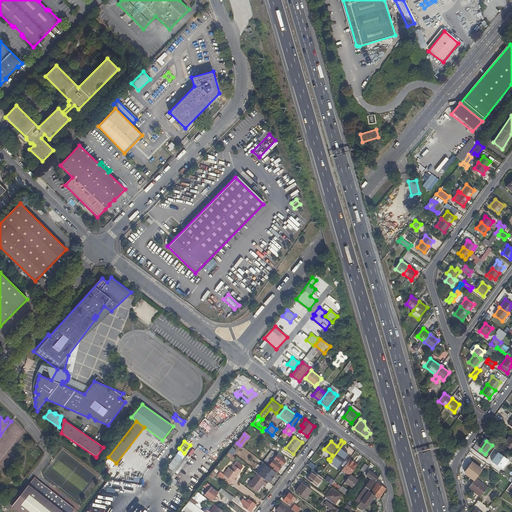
[(347,459),(350,454),(342,449),(336,456),(344,462),(347,459)]
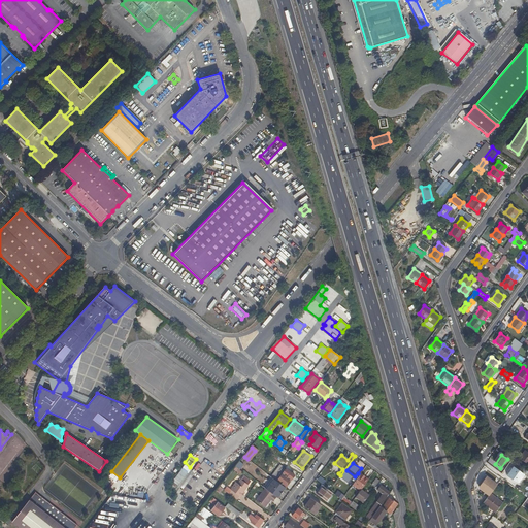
[(195,471),(184,464),(171,482),(183,490),(195,471)]
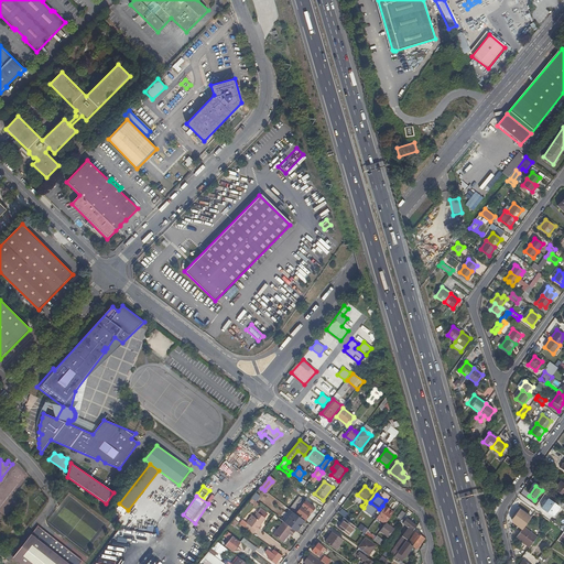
[(228,509),(234,500),(231,498),(228,502),(225,500),(221,506),(228,509)]
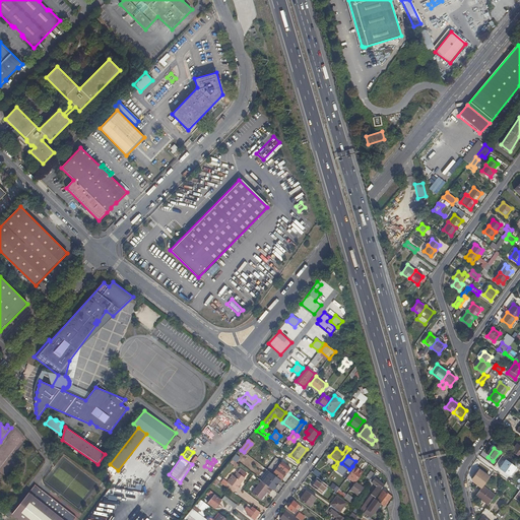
[(274,466),(277,468),(272,474),(281,480),(290,468),(279,460),(274,466)]
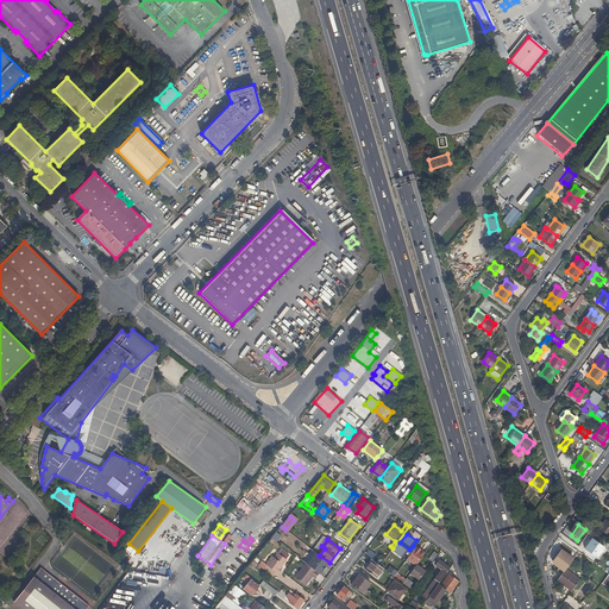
[(602,546),(592,539),(585,548),(595,554),(602,546)]
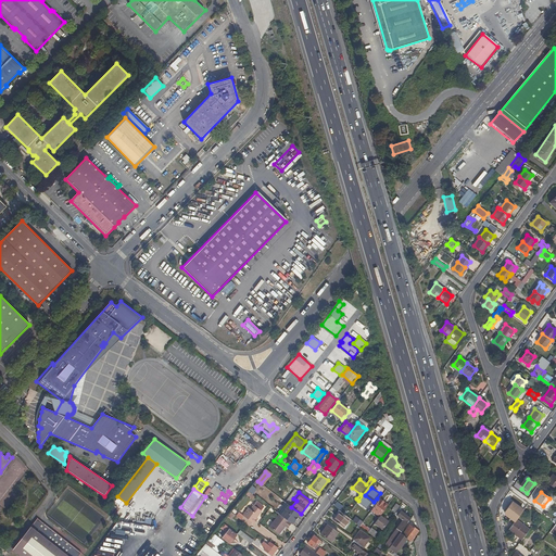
[(375,506),(375,507),(373,510),(380,516),(381,515),(387,506),(388,506),(380,500),(379,501),(375,506)]
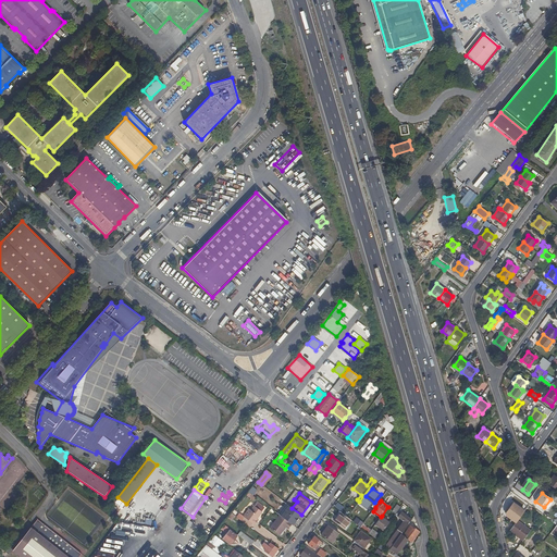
[(245,518),(242,521),(250,528),(254,524),(256,525),(259,521),(257,519),(264,508),(257,503),(255,506),(254,505),(251,508),(249,507),(243,516),(245,518)]
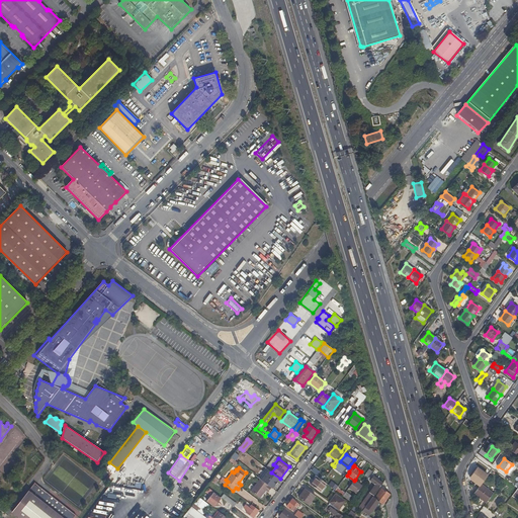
[(481,485),(488,476),(477,467),(469,477),(470,480),(480,487),(481,485)]
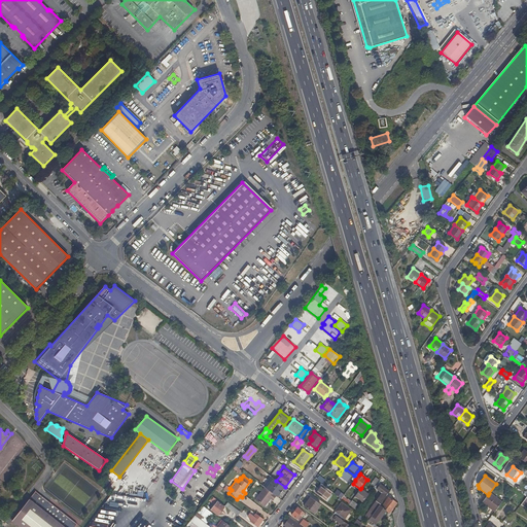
[(273,478),(266,489),(276,496),(278,497),(285,487),(276,481),(273,478)]
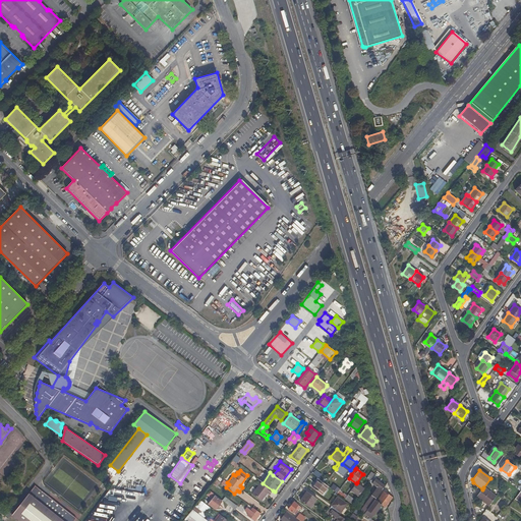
[(326,484),(317,478),(313,483),(314,484),(312,488),(321,495),(323,490),(325,491),(329,486),(326,484)]
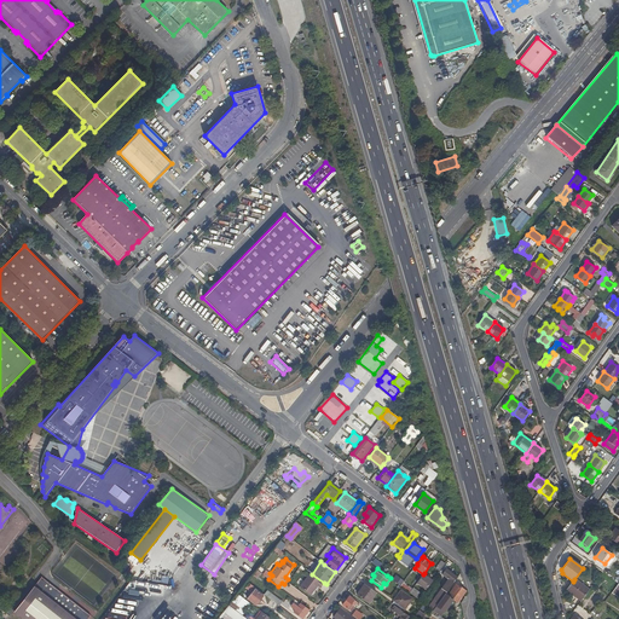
[(446,568),(443,574),(444,576),(443,577),(446,580),(447,578),(449,579),(443,589),(438,596),(441,599),(446,593),(446,591),(457,577),(446,568)]
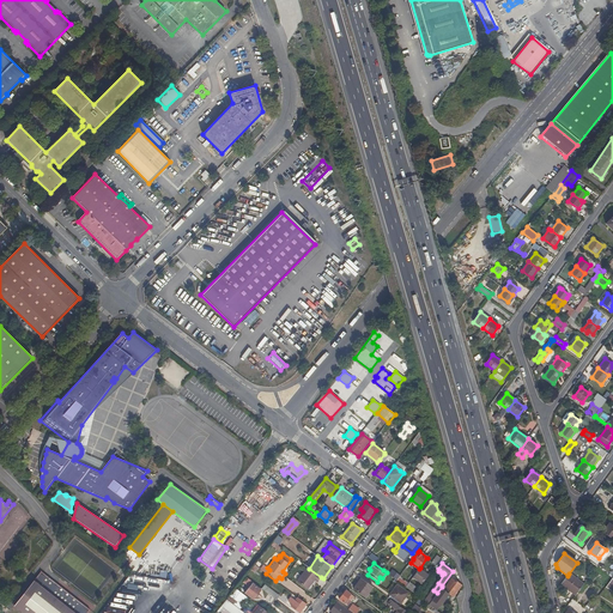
[(309,569),(308,568),(297,582),(308,590),(315,581),(317,582),(321,577),(309,569)]
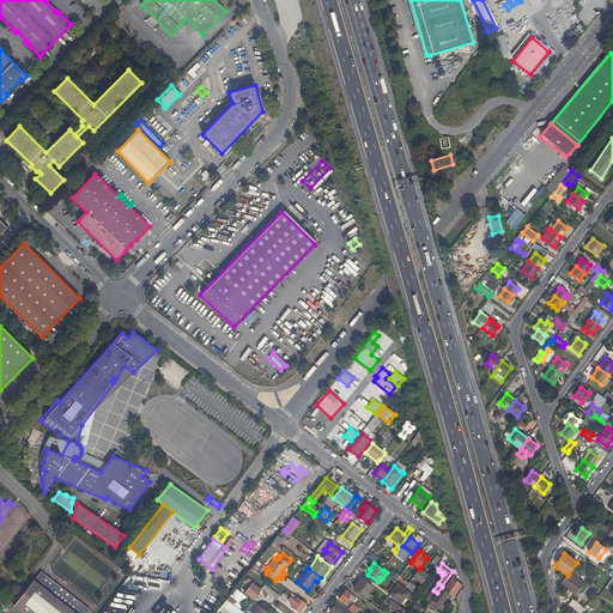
[(419,569),(413,577),(422,584),(430,574),(420,568),(419,569)]
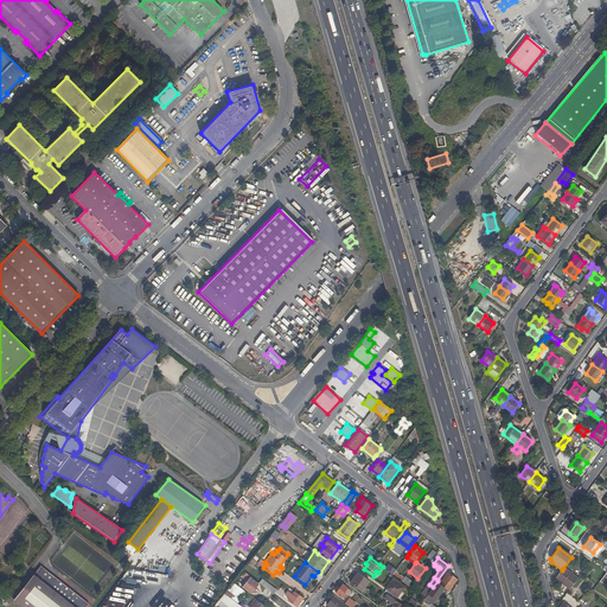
[(388,564),(384,569),(391,575),(396,570),(388,564)]
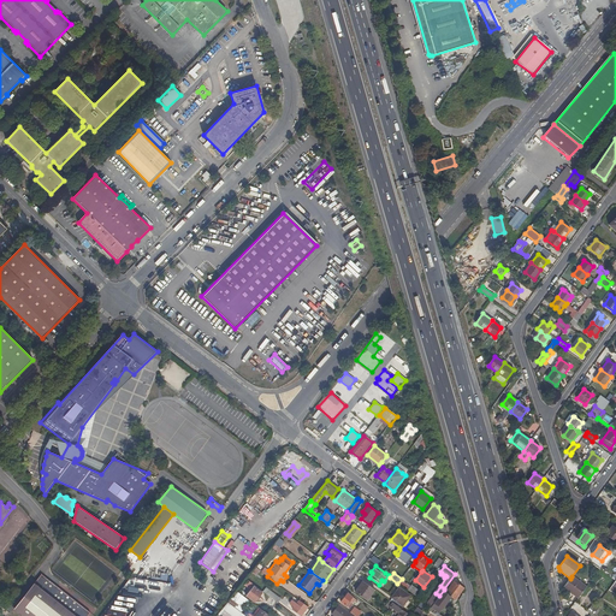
[(41,574),(15,609),(23,615),(87,615),(90,612),(41,574)]
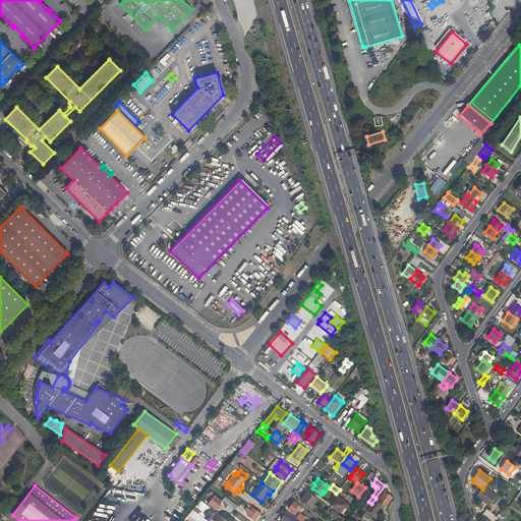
[(482,489),(476,497),(489,506),(497,497),(483,487),(482,489)]
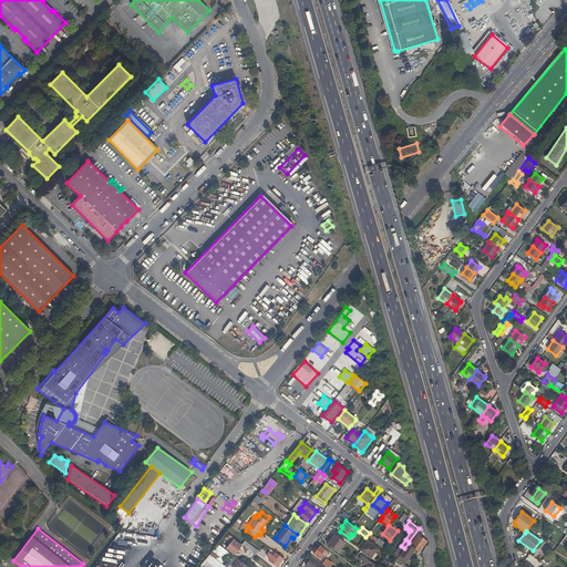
[(346,544),(334,535),(328,545),(338,553),(346,544)]
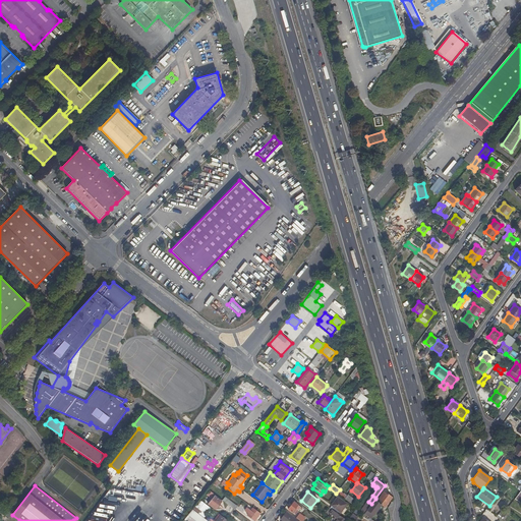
[(378,501),(382,505),(386,507),(392,498),(384,491),(378,501)]
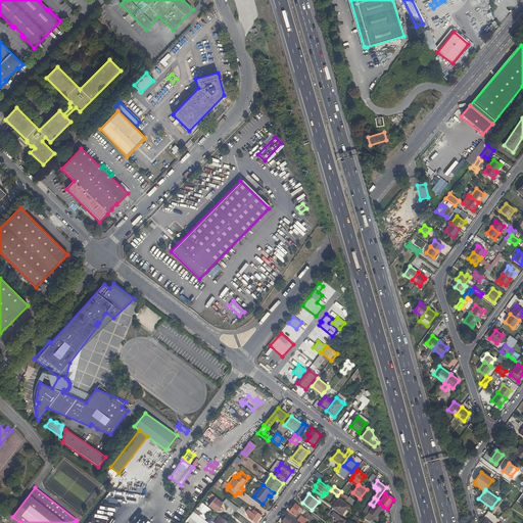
[(352,506),(354,501),(348,496),(345,502),(352,506)]
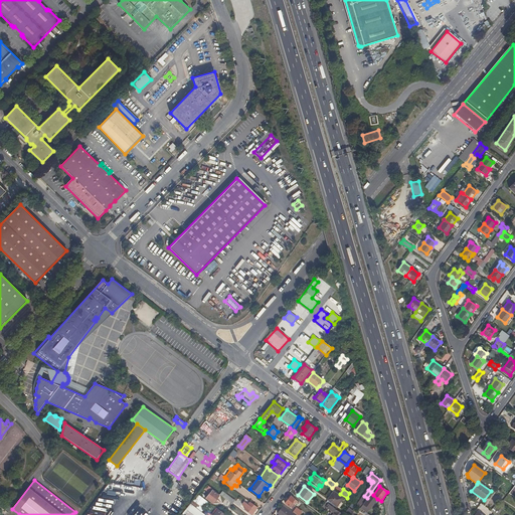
[(219,496),(212,491),(210,493),(206,499),(213,504),(219,496)]
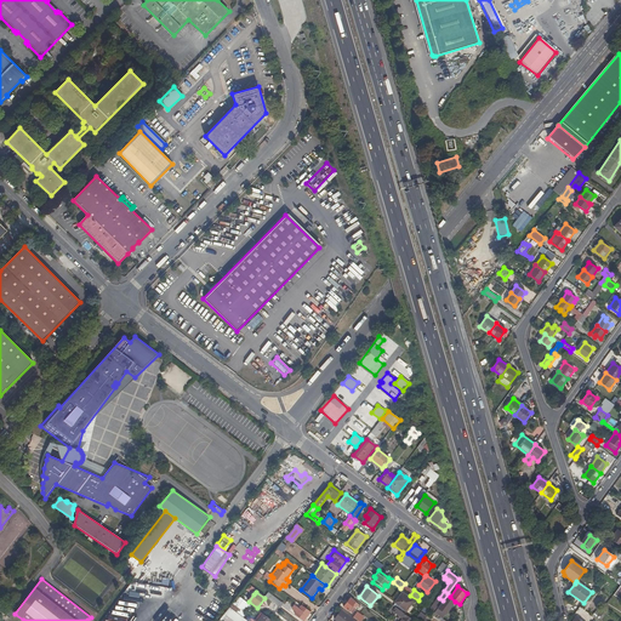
[(399,610),(404,614),(414,602),(403,593),(396,603),(393,607),(396,608),(399,610)]
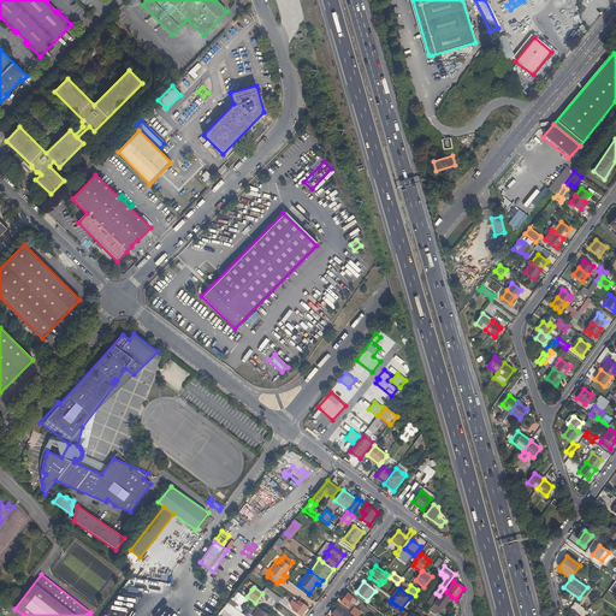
[(268,590),(266,594),(278,604),(282,599),(268,590)]
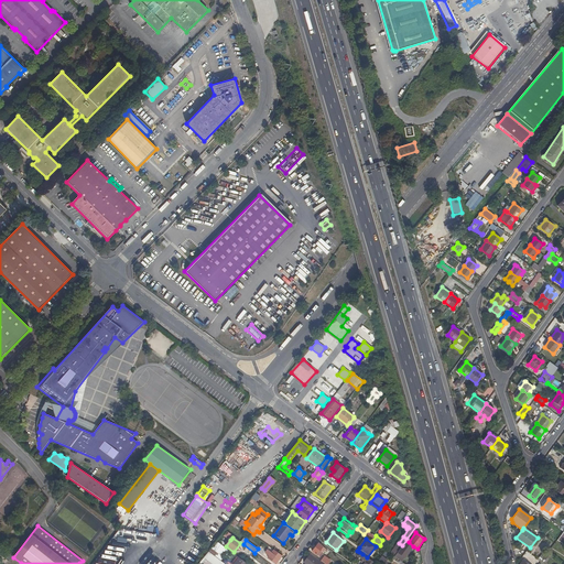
[(407,541),(396,556),(402,562),(413,546),(409,542),(407,541)]
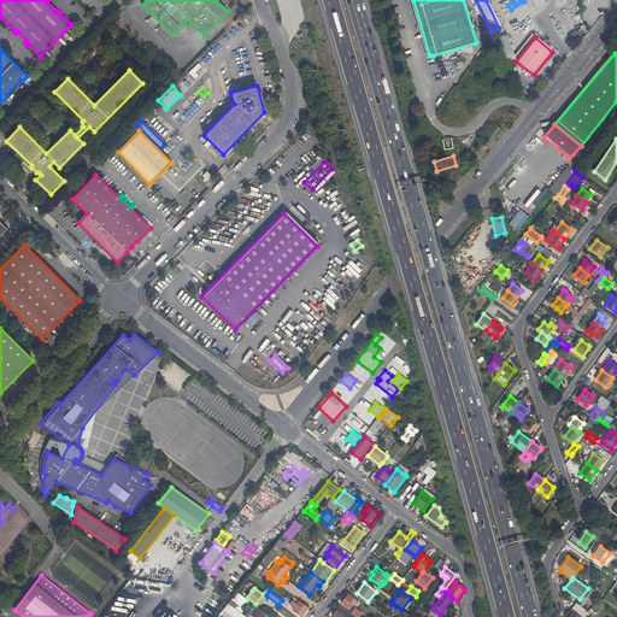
[(229,601),(241,612),(248,604),(238,593),(229,601)]
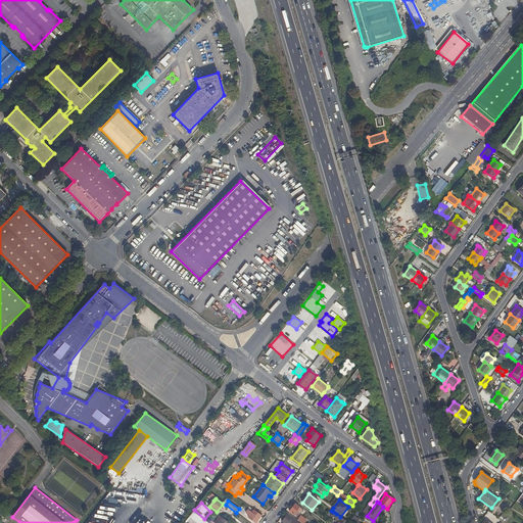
[(303,510),(295,504),(289,512),(294,516),(295,515),(296,516),(301,510),(302,511),(303,510)]
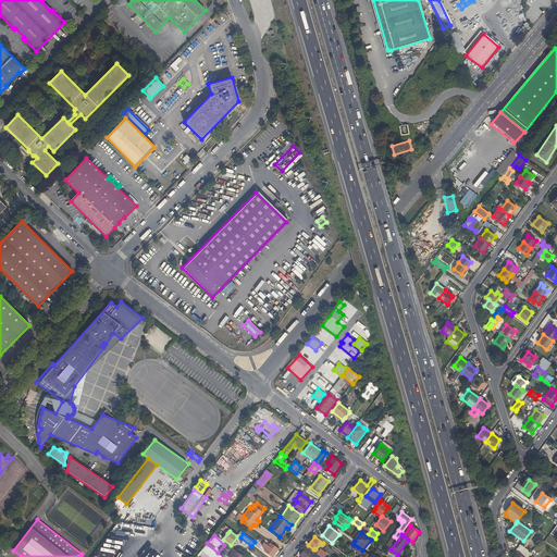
[(262,547),(267,549),(264,552),(272,556),(279,549),(271,544),(269,546),(264,544),(262,547)]
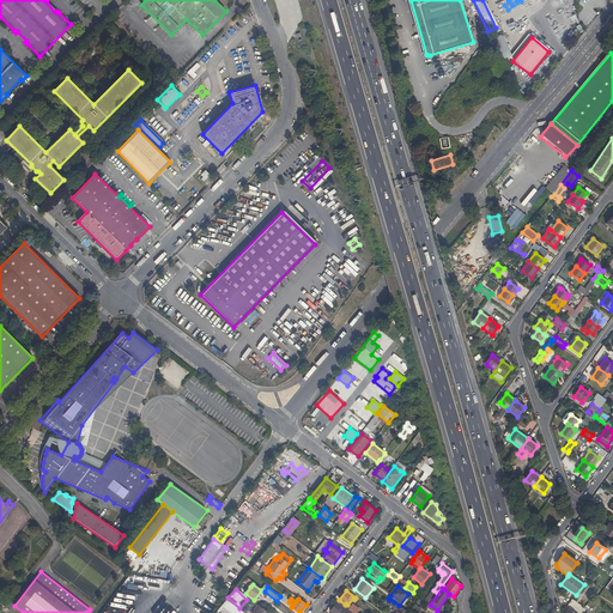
[(584,608),(588,611),(592,606),(595,601),(592,599),(584,608)]
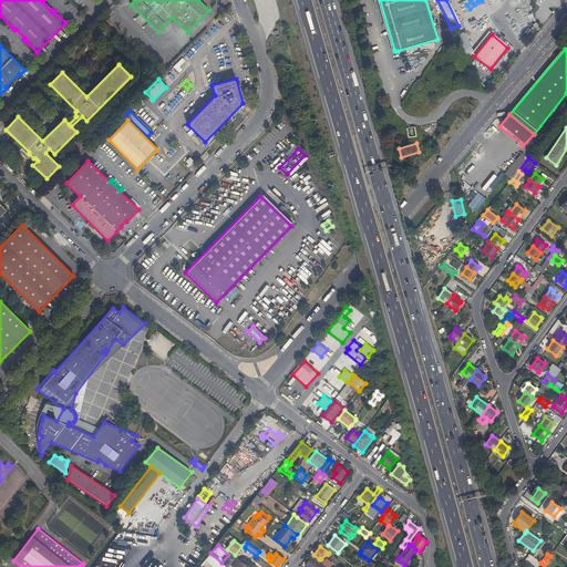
[(367,566),(378,566),(369,560),(364,557),(361,555),(359,558),(369,565),(367,566)]
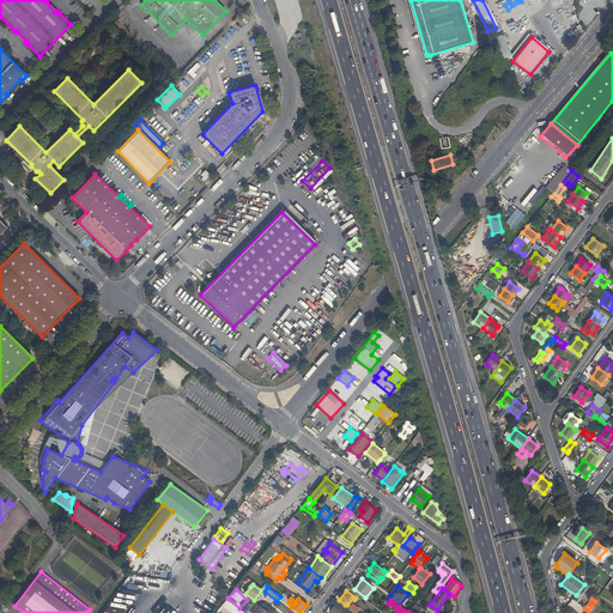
[(243,612),(228,601),(223,606),(232,612),(243,612)]
